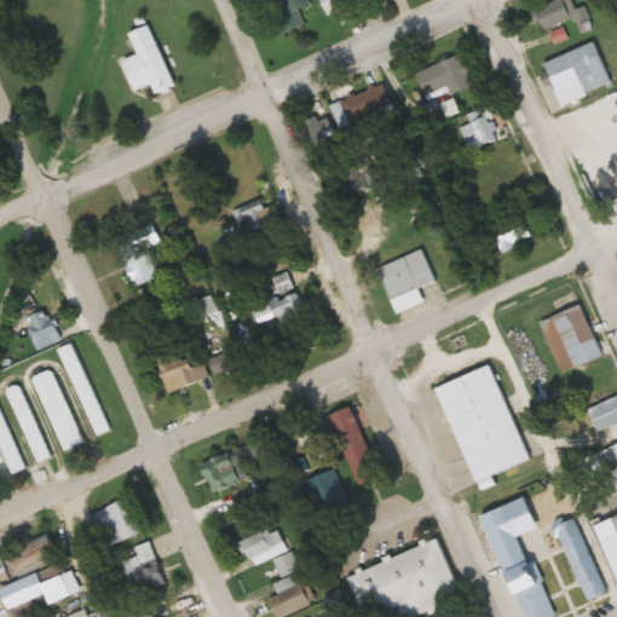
[(267,0),(281,33),(303,24),(297,10),(309,5),(306,0),(267,0)]
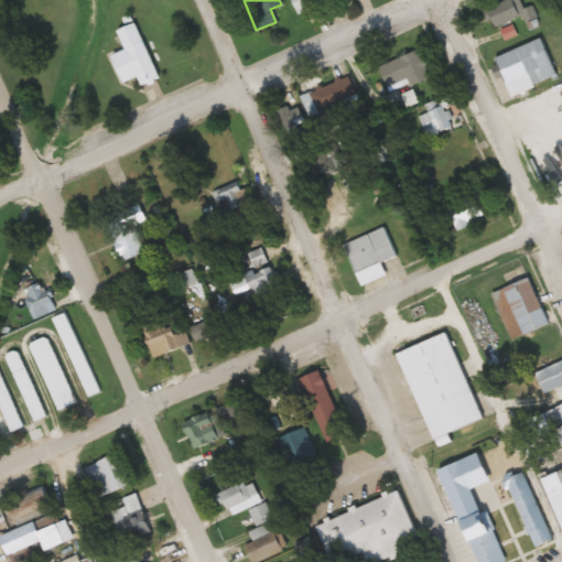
[(293,0),(298,12),(314,6),(312,0),(293,0)]
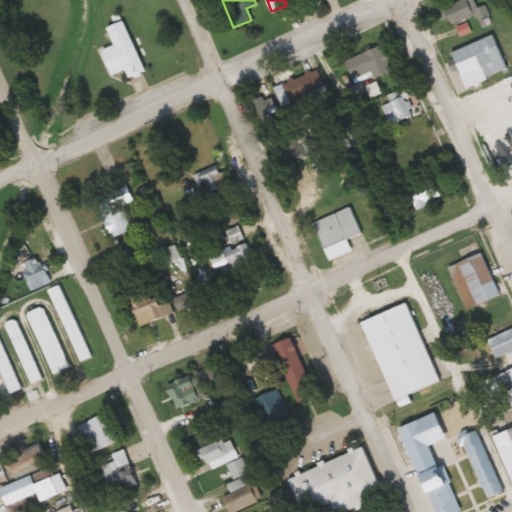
[(454,23),(480,10),(475,0),(458,0),(445,7),(454,23)]
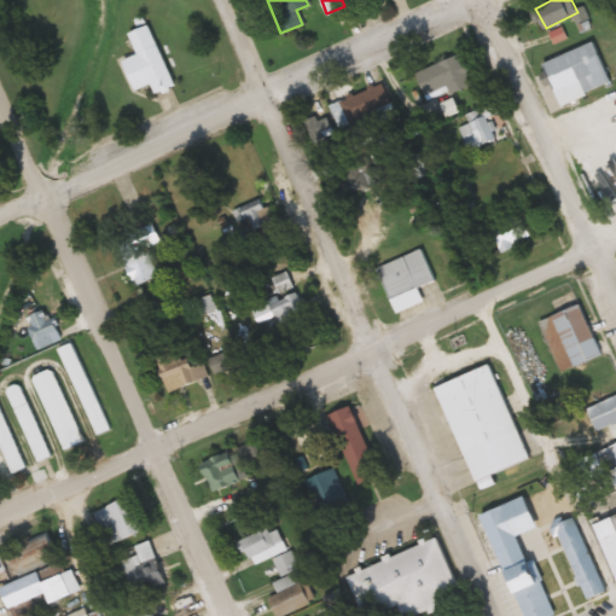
[(173,83),(146,23),(127,32),(137,53),(122,59),(135,89),(150,82),(155,92),(173,83)]
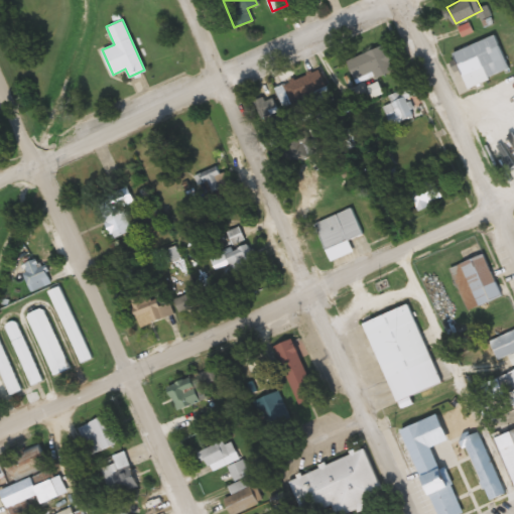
[(467,86),(511,71),(498,34),(455,49),(467,86)]
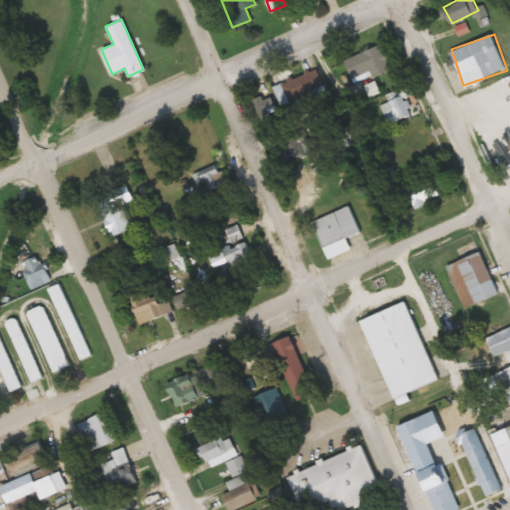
[(350,76),(372,68),(377,80),(394,74),(383,44),(344,59),(350,76)]
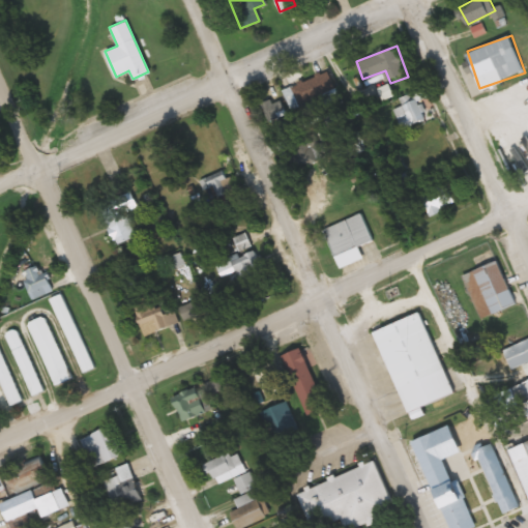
[(284,88),(292,108),(322,95),(325,104),(340,97),(328,69),(284,88)]
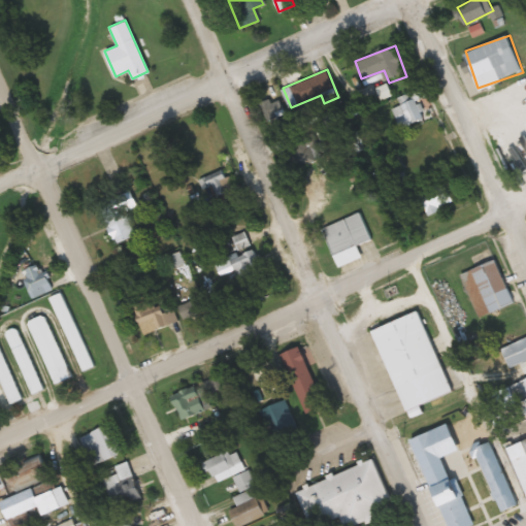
[(423,118),(413,98),(391,108),(401,129),(423,118)]
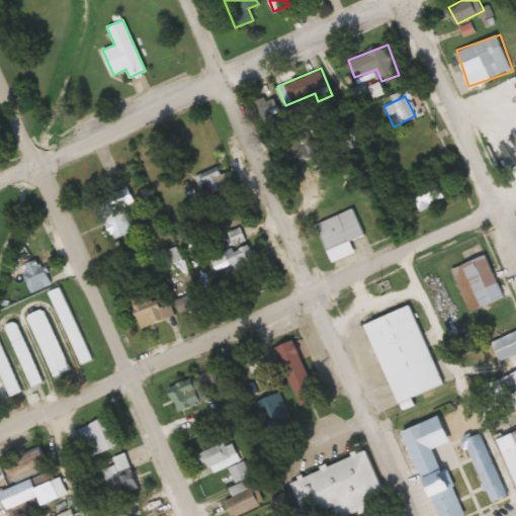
[(414,184),(416,205),(442,203),(440,181),(414,184)]
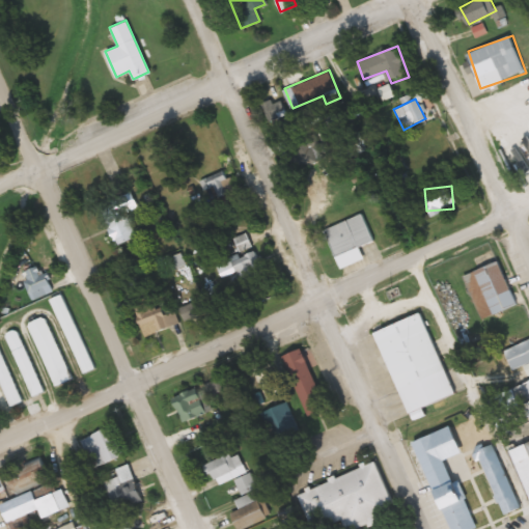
[(335,256),(374,240),(363,213),(324,229),(335,256)]
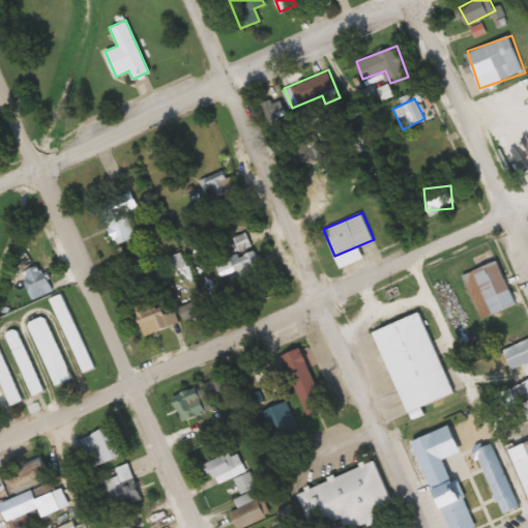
[(120,243),(134,232),(121,216),(108,228),(120,243)]
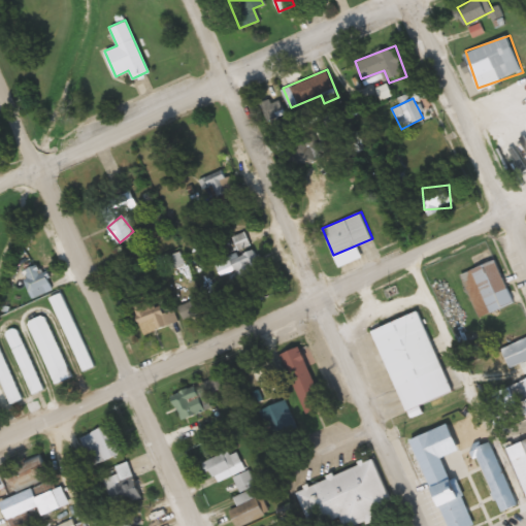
[(250,244),(247,235),(236,238),(239,249),(250,244)]
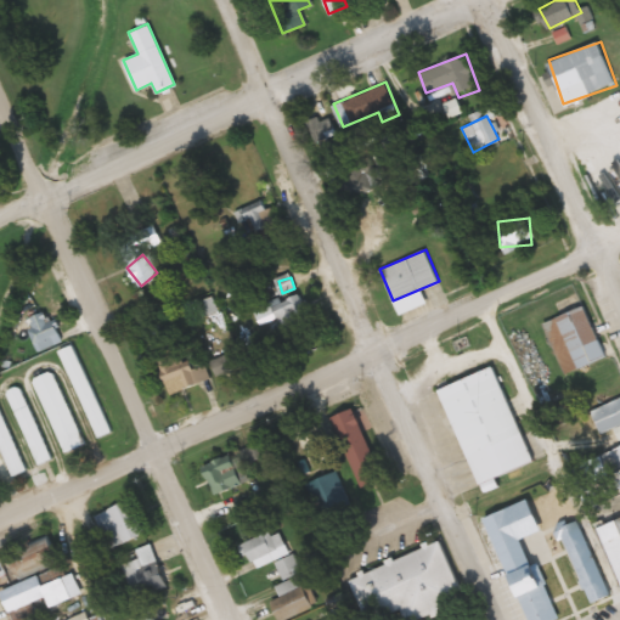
[(282,327),(308,319),(299,293),(274,302),(282,327)]
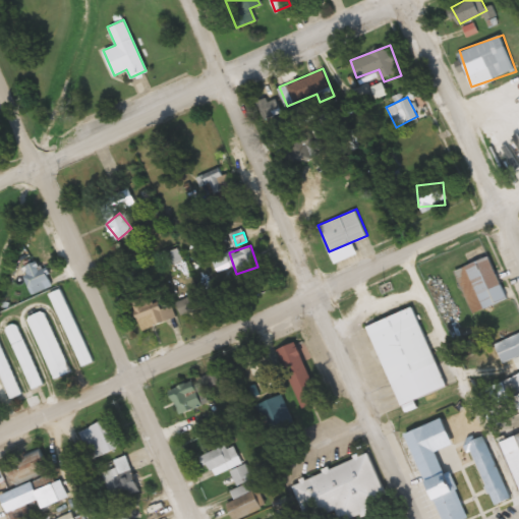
[(469,311),(506,298),(492,255),(455,268),(469,311)]
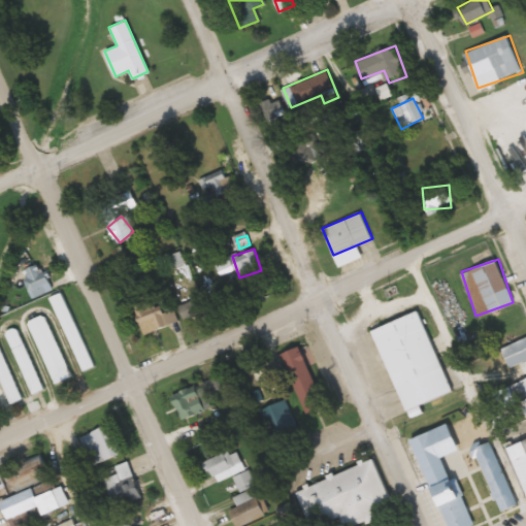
[(33,295),(53,285),(40,261),(20,271),(33,295)]
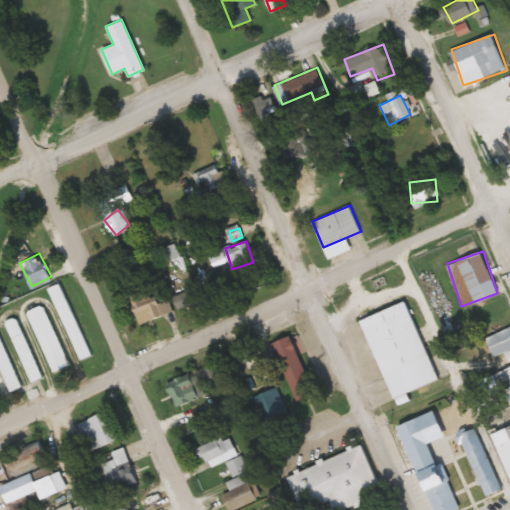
[(77,359),(88,355),(61,282),(50,286),(77,359)]
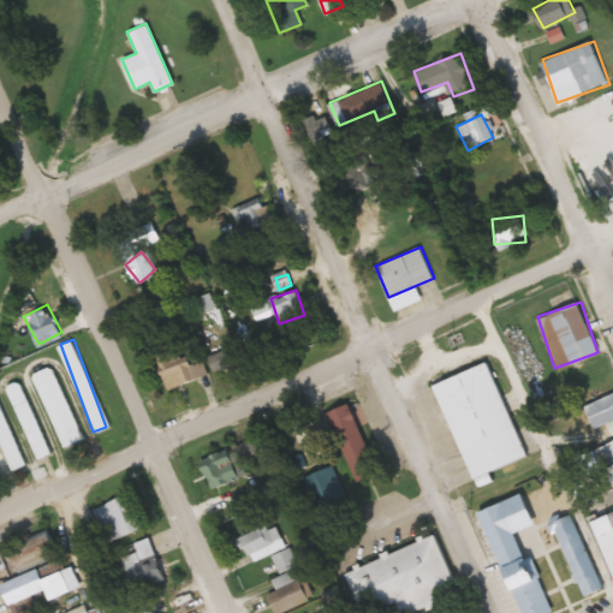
[(155,355),(168,388),(206,375),(196,346),(174,355),(173,349),(155,355)]
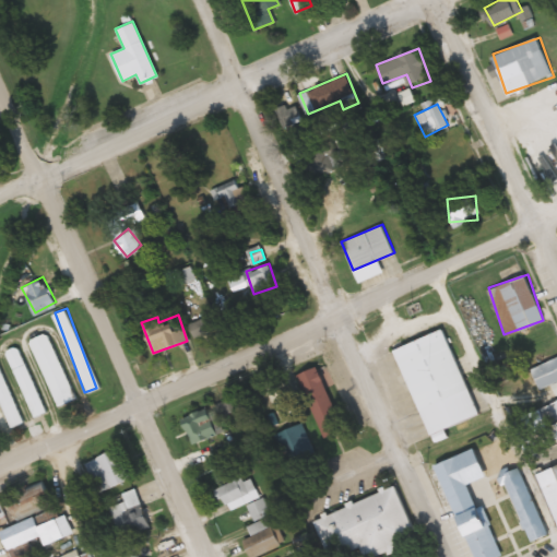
[(393,350),(429,438),(478,417),(441,329),(393,350)]
